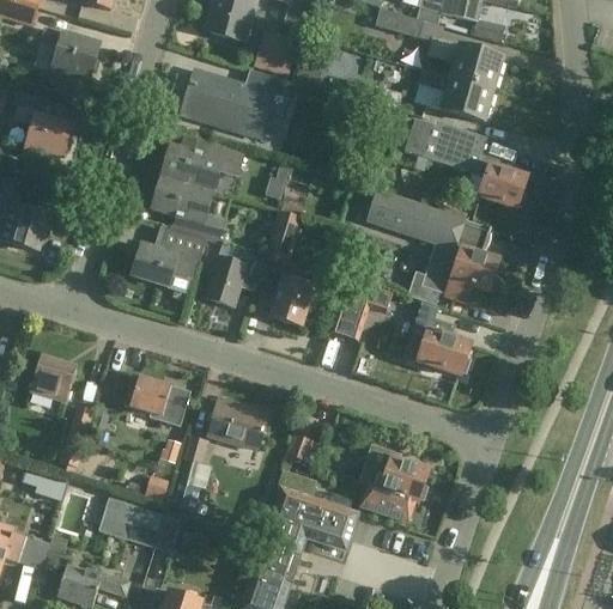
[(0,0),(0,17),(34,28),(38,8),(12,0),(0,0)]
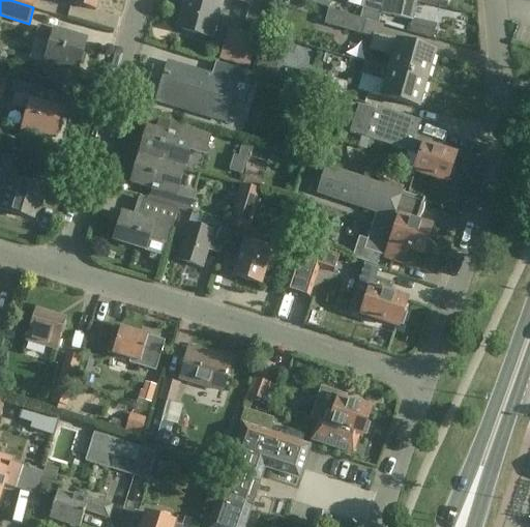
[(71,0),(70,3),(94,10),(97,0),(71,0)]
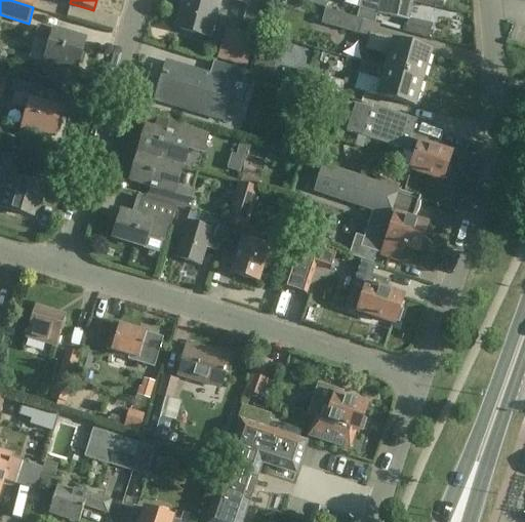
[(184,0),(175,30),(210,40),(221,0),(184,0)]
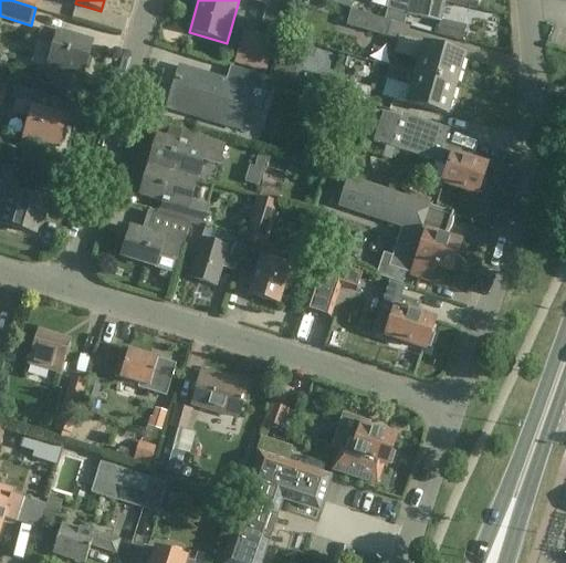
[(269,0),(269,2),(263,22),(284,28),(291,0),(269,0)]
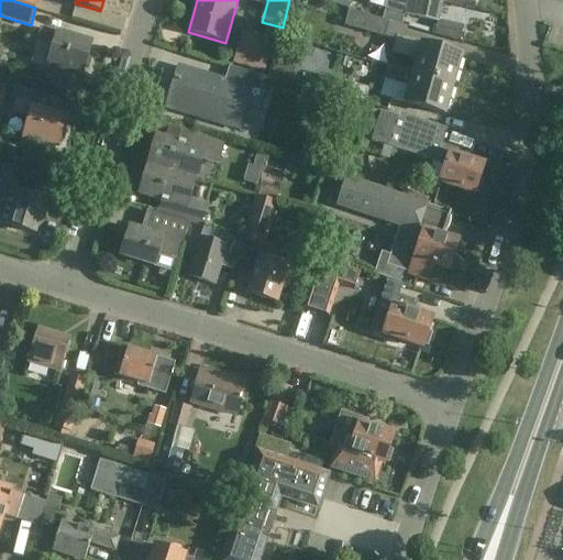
[(405,12),(407,0),(386,0),(385,6),(389,8),(387,19),(388,19),(389,19),(405,23),(408,13),(405,12)]
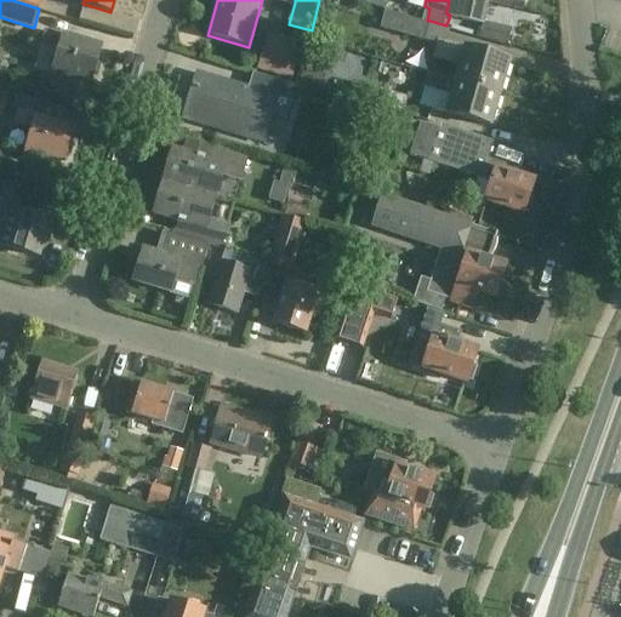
[(449,0),(446,13),(450,15),(451,15),(451,17),(483,26),(480,35),(511,44),(514,29),(485,23),(490,0),(496,0),(522,5),(523,0),(449,0)]
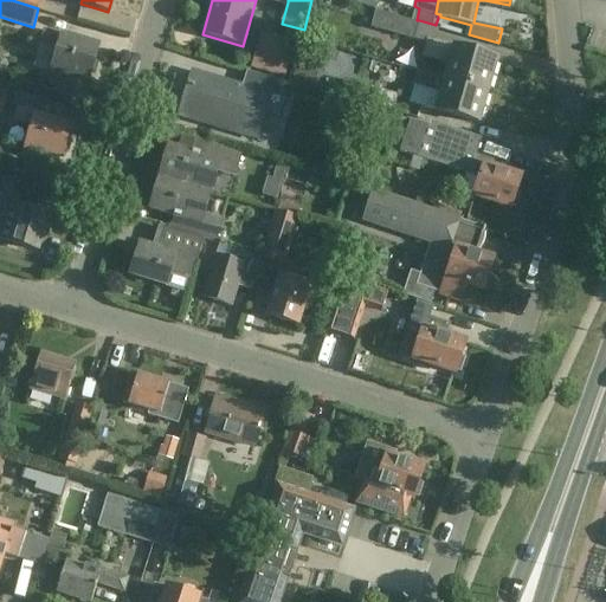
[(418,20),(417,20),(375,8),(371,25),(413,37),(418,20)]
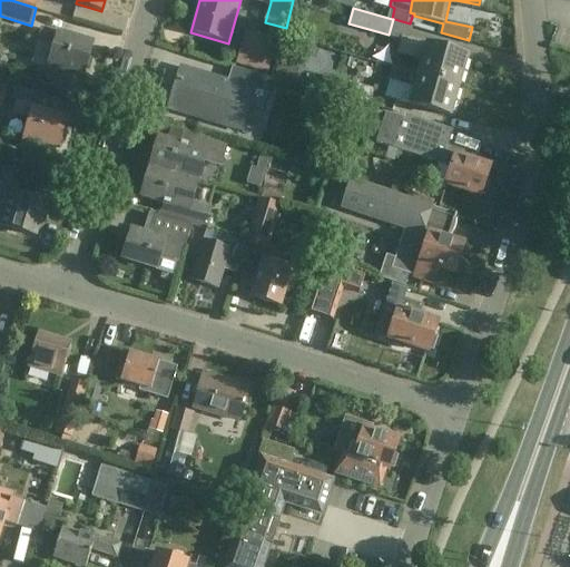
[(42,27),(39,36),(55,41),(45,75),(65,80),(69,67),(84,71),(92,41),(58,31),(42,27)]
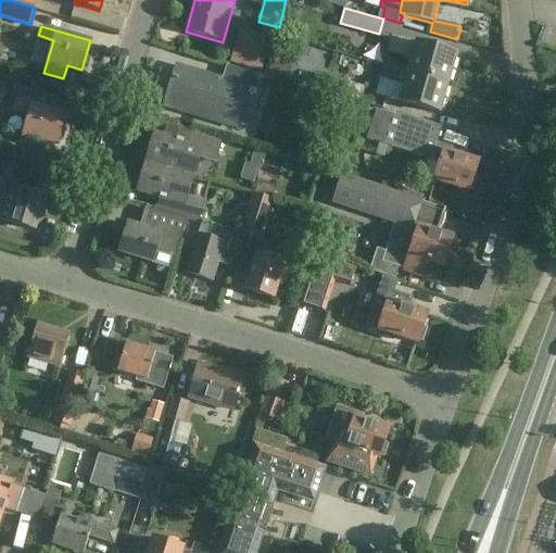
[(407,70),(447,82),(456,52),(392,34),(388,50),(412,57),(407,70)]
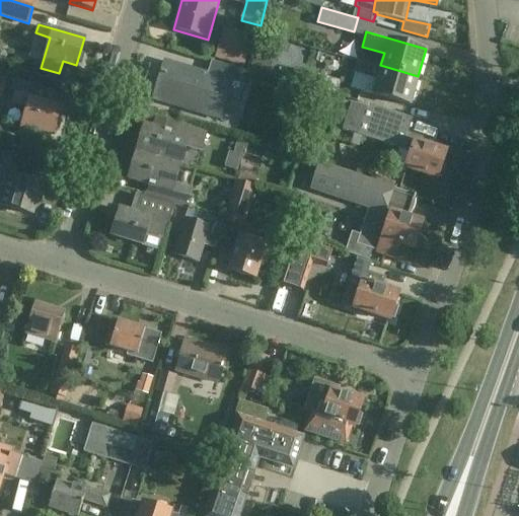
[(222,39),(218,55),(242,62),(250,35),(238,32),(236,43),(222,39)]
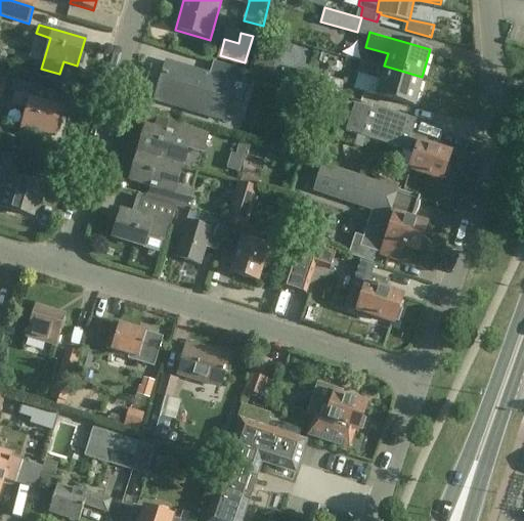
[(259,45),(253,69),(272,75),(279,50),(259,45)]
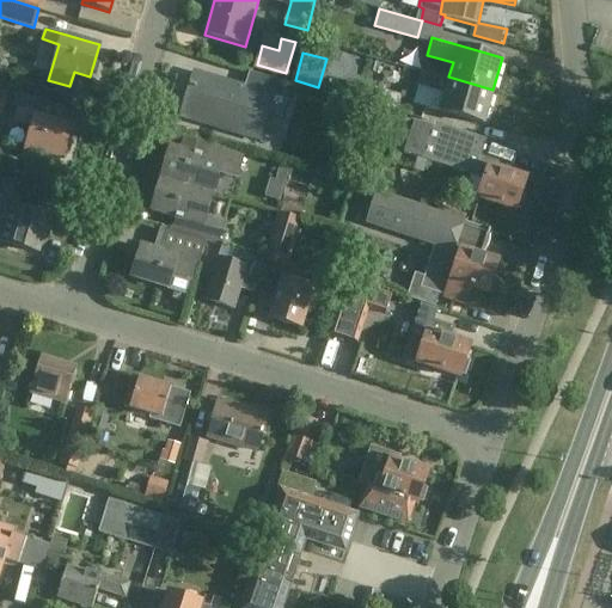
[(273,104),(274,99),(275,94),(282,97),(287,80),(249,69),(244,84),(194,69),(178,116),(242,134),(262,140),(268,123),(271,110),(273,104)]
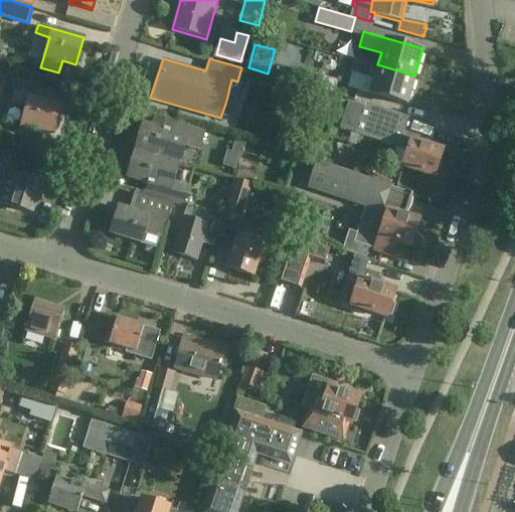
[(414,75),(377,64),(374,77),(352,70),(348,86),(407,103),(414,75)]
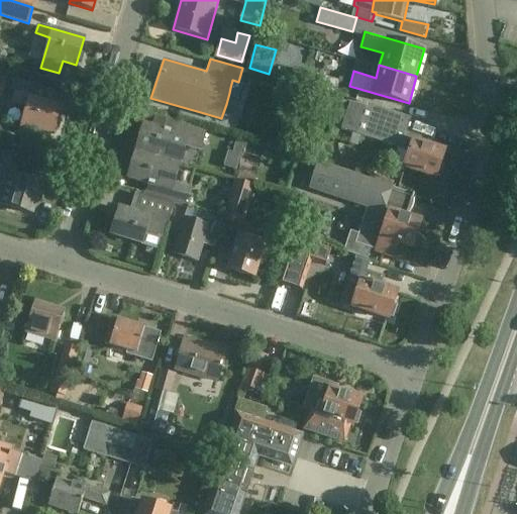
[(0,69),(0,82),(5,83),(8,72),(0,69)]
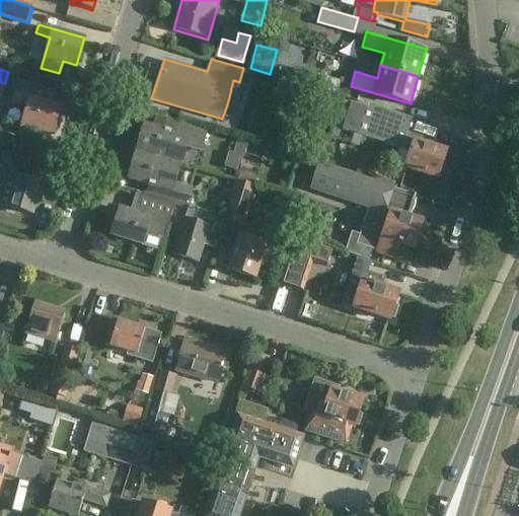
[(311,70),(307,85),(337,93),(341,79),(311,70)]
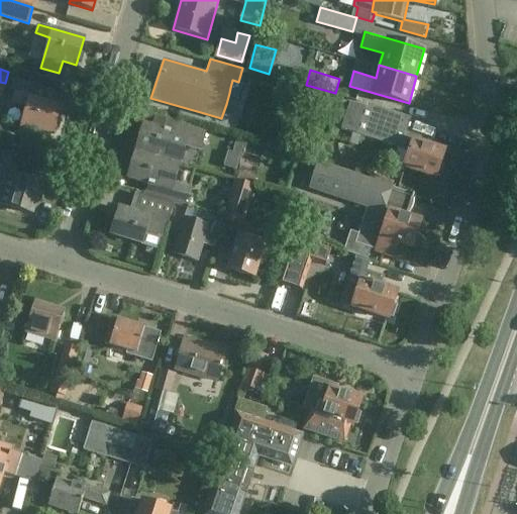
[(14,78),(11,89),(15,90),(12,101),(27,105),(20,129),(34,133),(35,127),(54,132),(62,105),(57,104),(61,91),(34,84),(14,78)]
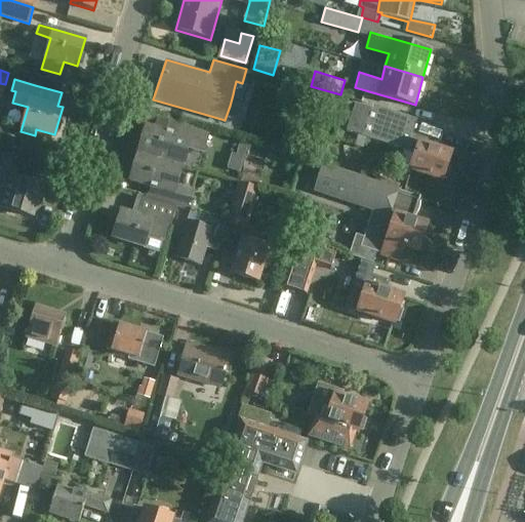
[(318,90),(312,114),(330,119),(337,96),(318,90)]
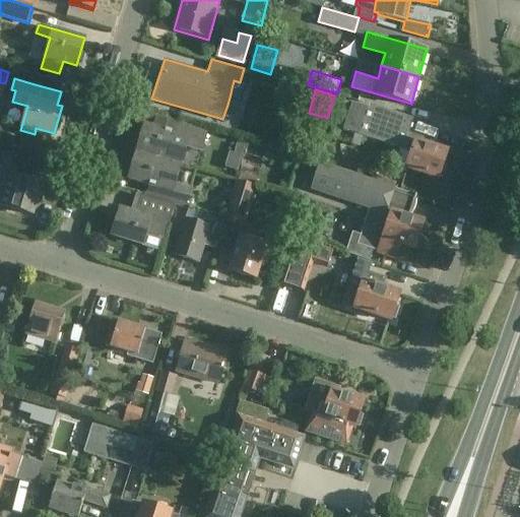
[(351,102),(343,128),(412,151),(407,167),(438,177),(439,174),(443,175),(446,164),(443,163),(447,150),(423,142),(424,137),(408,132),(409,129),(406,128),(409,120),(369,107),(351,102)]
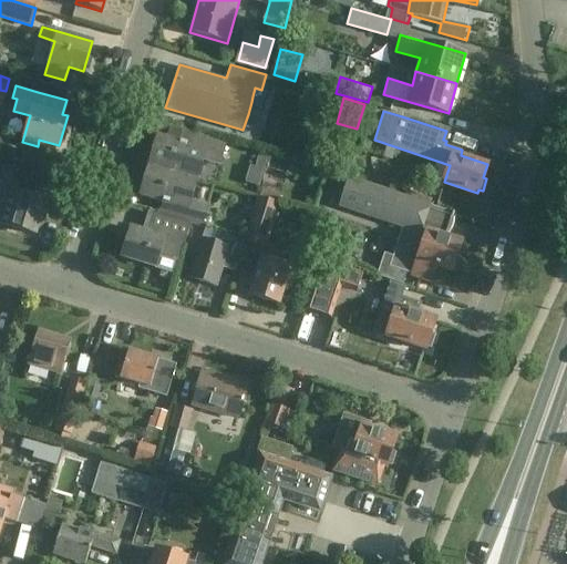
[(88,131),(90,121),(69,116),(66,126),(88,131)]
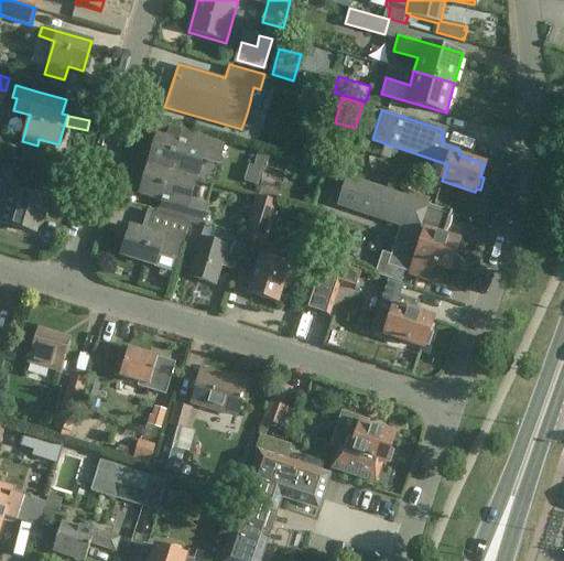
[(149,163),(197,177),(204,151),(220,155),(225,140),(192,130),(188,142),(166,136),(156,133),(149,163)]
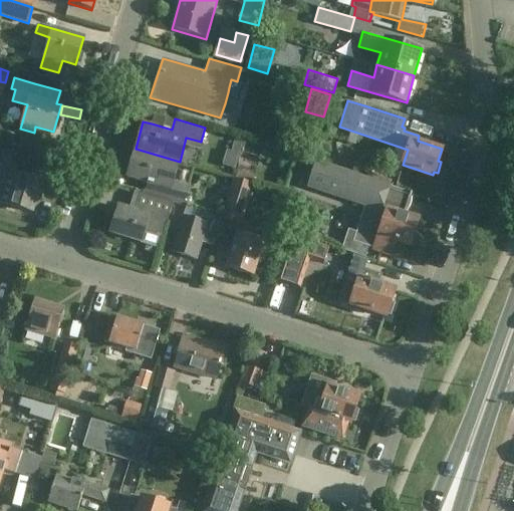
[(235,139),(232,150),(239,152),(242,140),(235,139)]
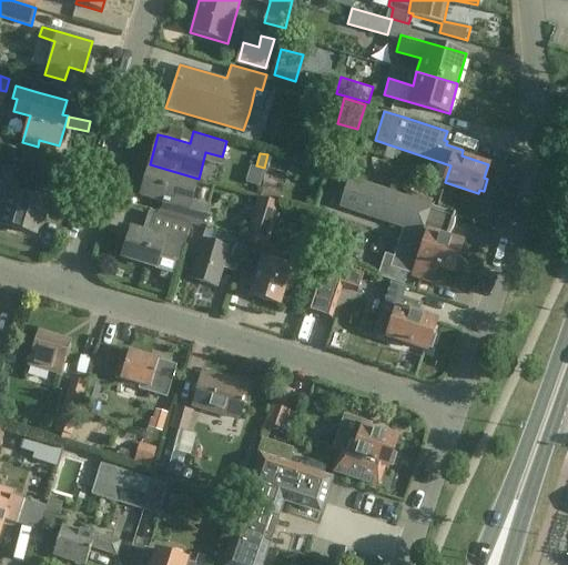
[(0,192),(17,198),(14,205),(10,222),(9,224),(34,232),(44,200),(26,194),(28,184),(14,181),(17,173),(37,179),(39,174),(19,169),(1,163),(0,167),(0,192)]
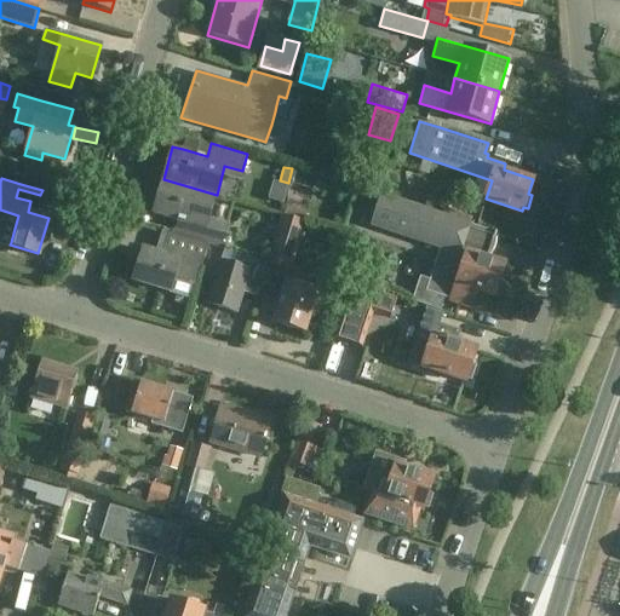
[(189,222),(185,235),(207,242),(222,246),(227,229),(208,224),(217,195),(164,179),(154,212),(189,222)]
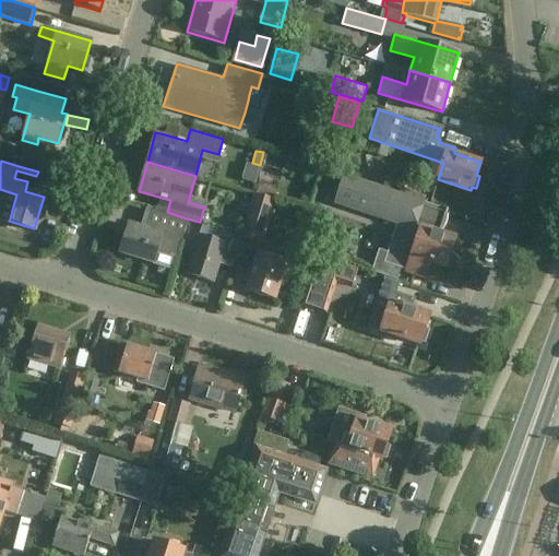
[(416,228),(425,200),(424,199),(424,200),(343,173),(334,200),(397,222),(416,228)]
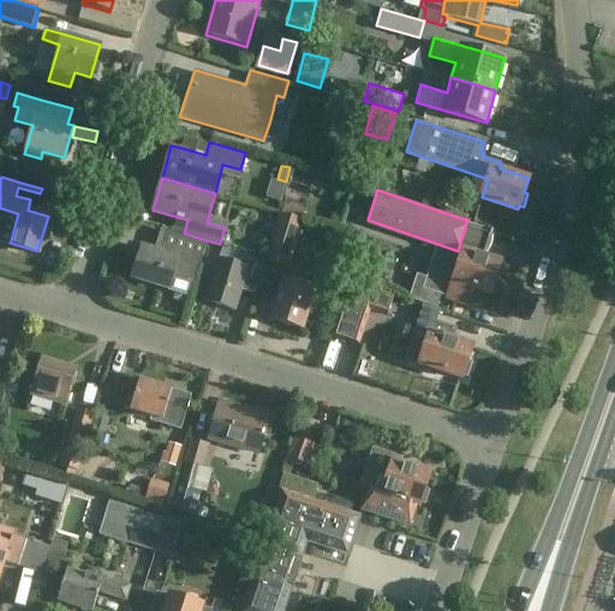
[(285,202),(282,211),(304,219),(308,209),(285,202)]
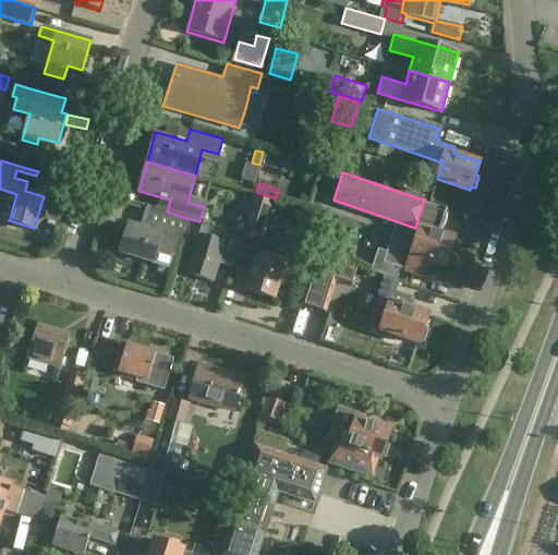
[(476,214),(483,197),(447,184),(441,200),(476,214)]
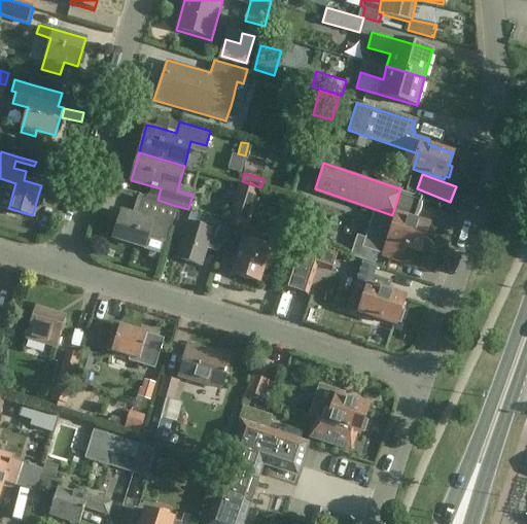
[(240,182),(226,221),(247,228),(259,188),(240,182)]
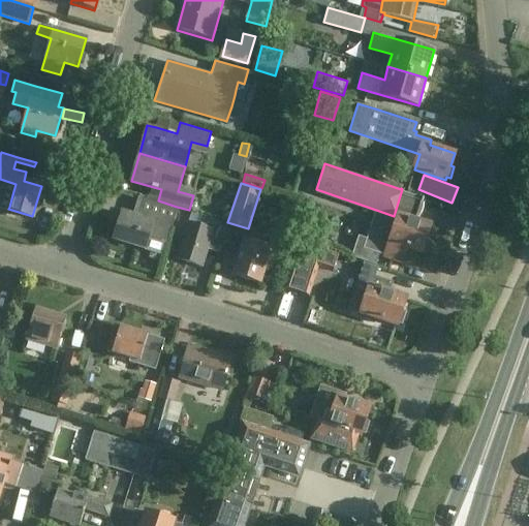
[(397,220),(376,213),(368,239),(361,237),(353,257),(378,266),(382,254),(407,263),(411,248),(422,252),(423,249),(426,250),(430,239),(426,238),(430,225),(418,221),(426,197),(406,191),(397,220)]
